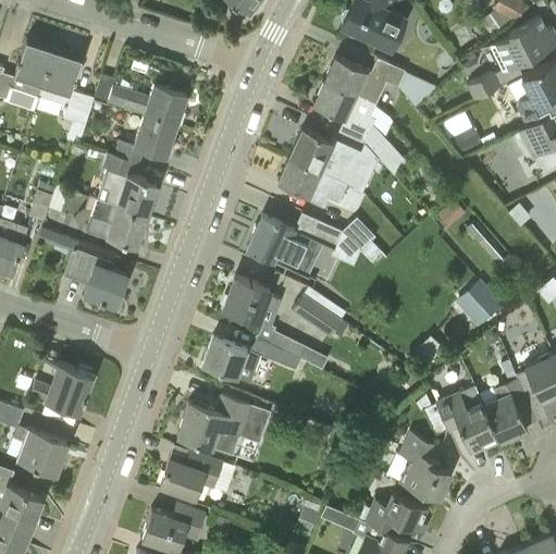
[(254,9),(260,0),(234,0),(249,11),(251,8),(254,9)]
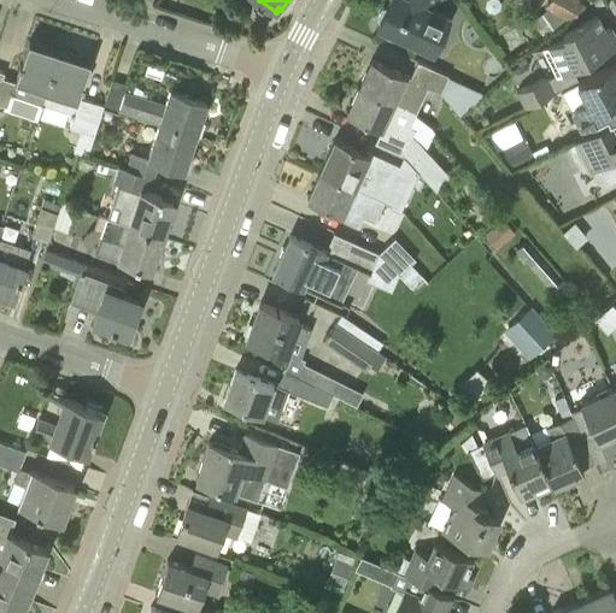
[(391,0),(387,11),(382,12),(379,22),(381,24),(379,30),(433,56),(450,18),(432,10),(434,6),(438,0),(391,0)]
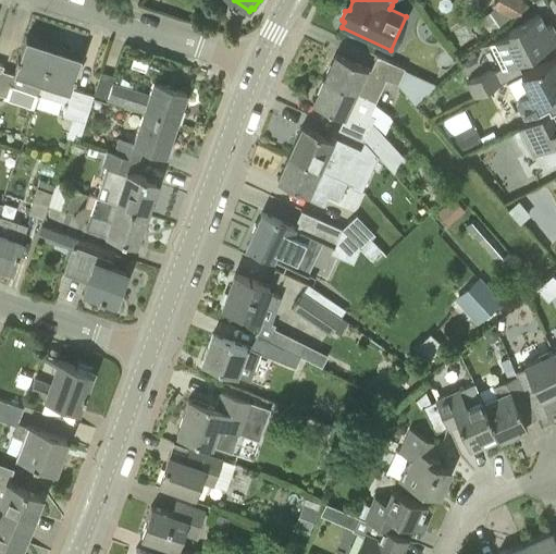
[(519,0),(498,0),(493,9),(495,10),(513,20),(517,22),(527,3),(519,0)]
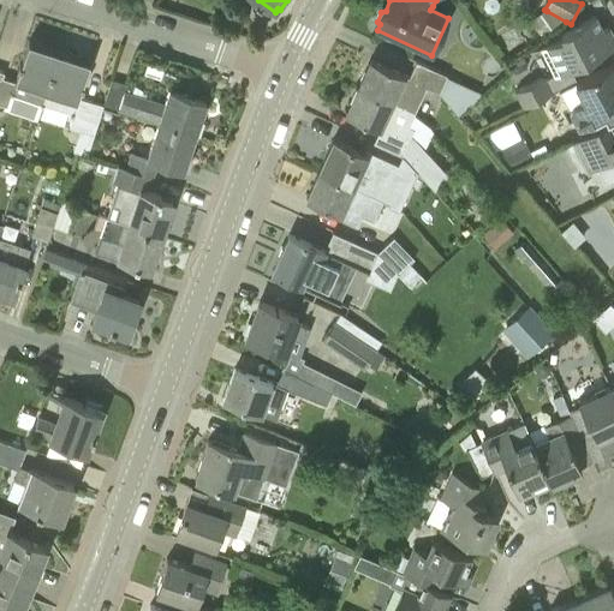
[(566,22),(547,11),(531,22),(542,37),(566,22)]
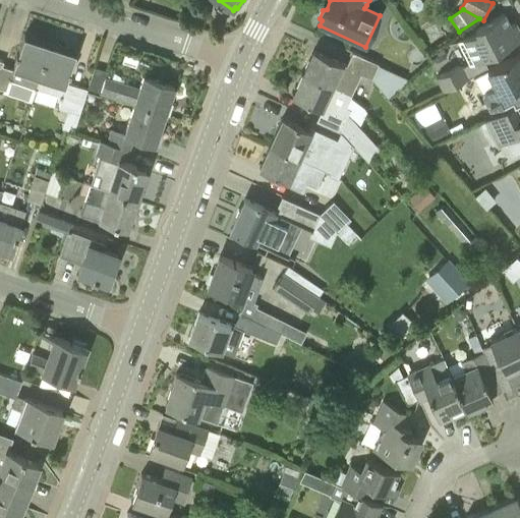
[(505,15),(475,30),(476,33),(458,42),(470,67),(519,42),(519,33),(516,25),(511,27),(505,15)]
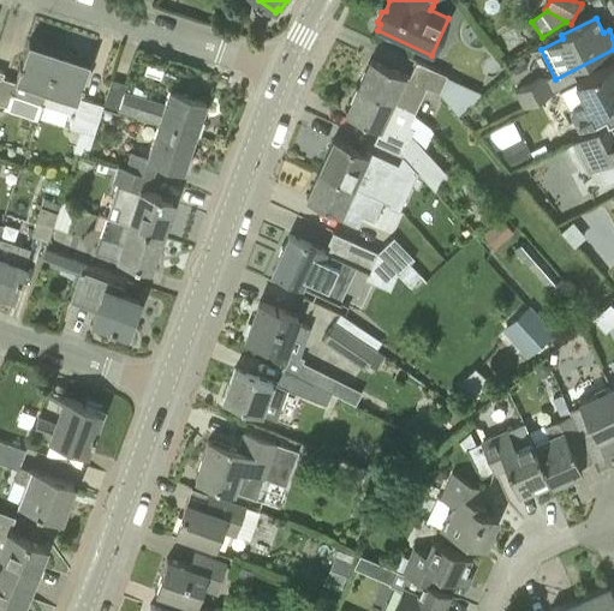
[(4,75),(0,72),(0,106),(9,108),(13,96),(45,107),(60,58),(30,47),(31,43),(30,43),(17,82),(4,78),(4,75)]
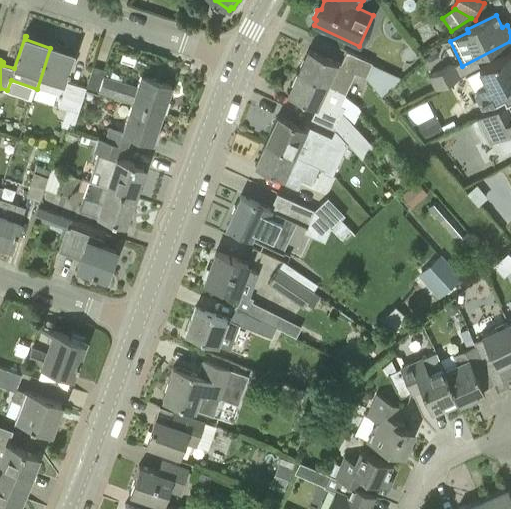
[(58,108),(68,111),(62,128),(73,132),(86,91),(77,89),(66,85),(76,53),(75,52),(74,55),(50,48),(37,89),(58,96),(57,100),(60,101),(58,108)]
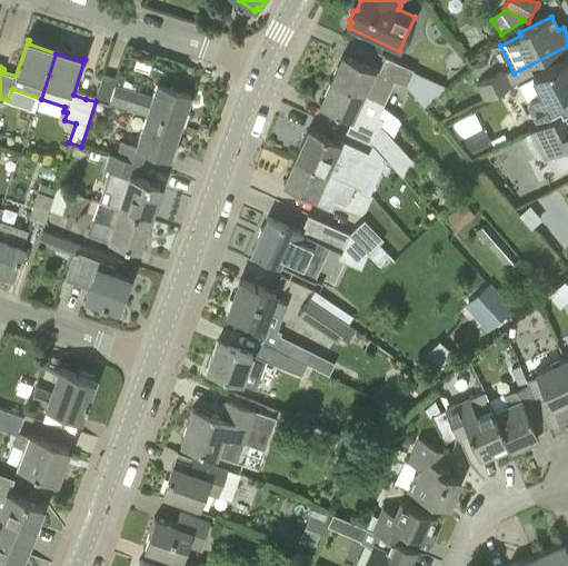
[(344,58),(331,85),(382,109),(396,82),(407,87),(415,72),(386,59),(379,73),(344,58)]
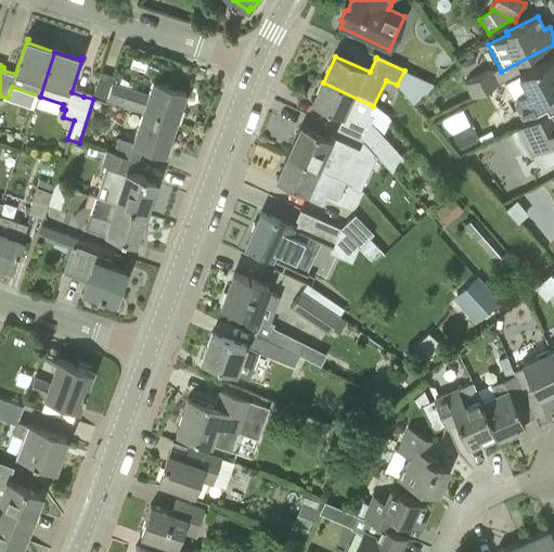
[(549,115),(553,113),(553,59),(519,77),(505,85),(513,101),(516,100),(514,104),(523,122),(545,108),(549,115)]
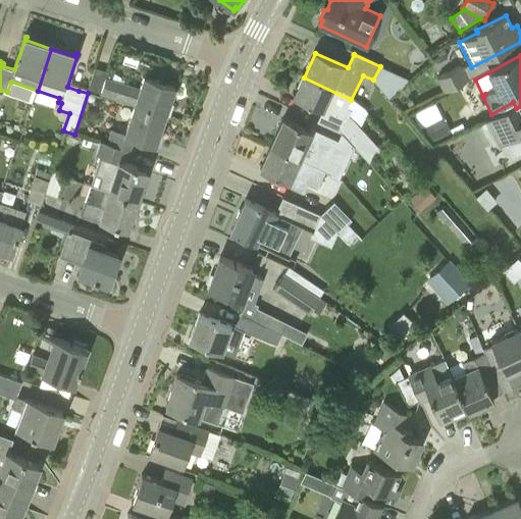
[(436,81),(445,94),(470,81),(462,67),(436,81)]
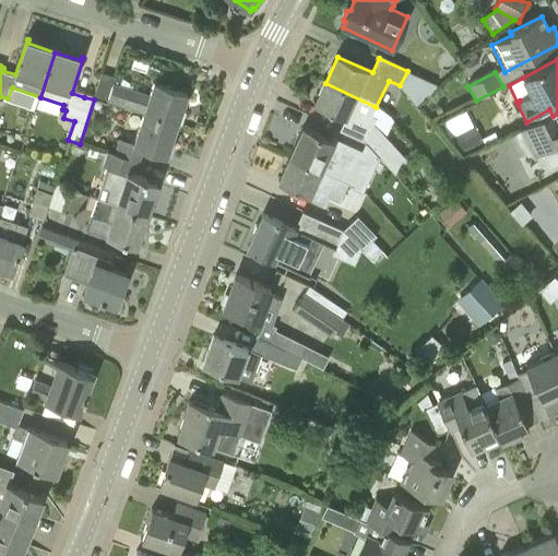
[(115,84),(116,82),(101,78),(95,98),(144,115),(178,126),(188,95),(155,84),(151,96),(115,84)]
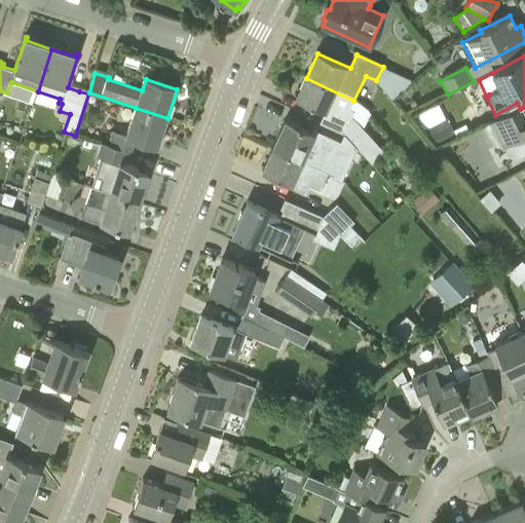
[(306,78),(296,100),(325,113),(320,123),(344,135),(371,164),(384,153),(351,117),(354,112),(350,109),(353,101),(306,78)]
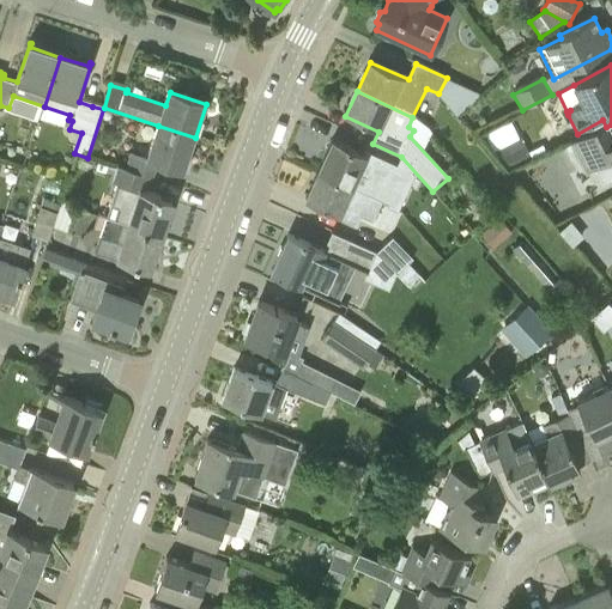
[(496,152),(520,140),(511,123),(485,135),(494,153),(496,152)]
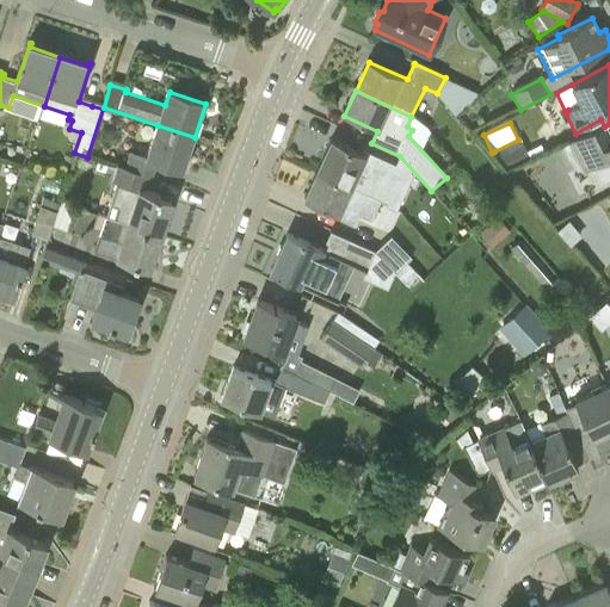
[(183,172),(195,137),(158,125),(147,159),(130,153),(125,169),(125,171),(131,172),(151,179),(152,179),(158,163),(183,172)]
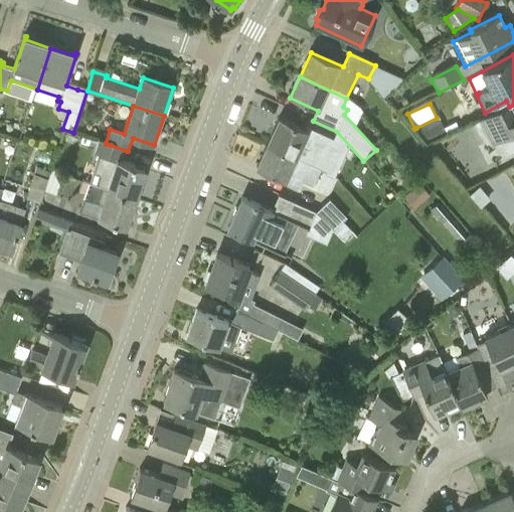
[(513,113),(511,108),(485,121),(480,123),(486,137),(494,133),(499,143),(513,135),(513,113)]
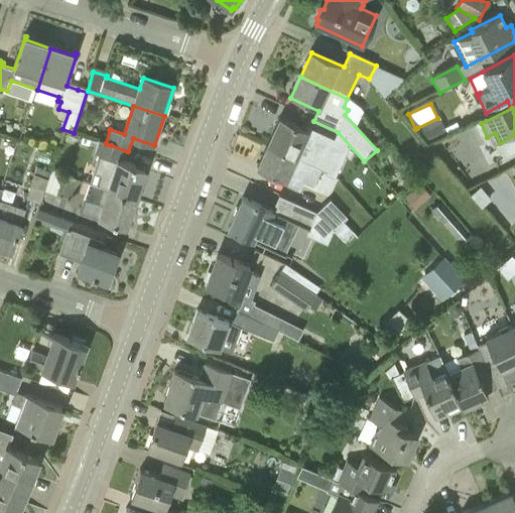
[(428,146),(448,136),(439,118),(437,118),(417,128),(421,136),(428,146)]
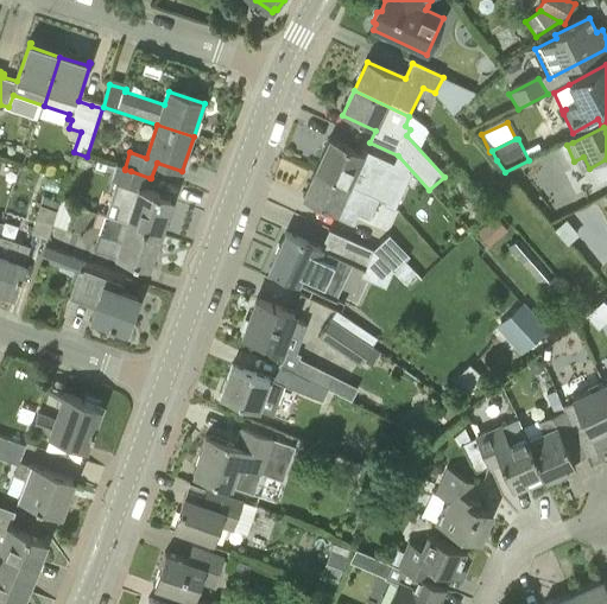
[(330,141),(316,173),(353,189),(353,188),(386,203),(385,207),(400,214),(411,192),(411,191),(361,169),(366,158),(330,141)]
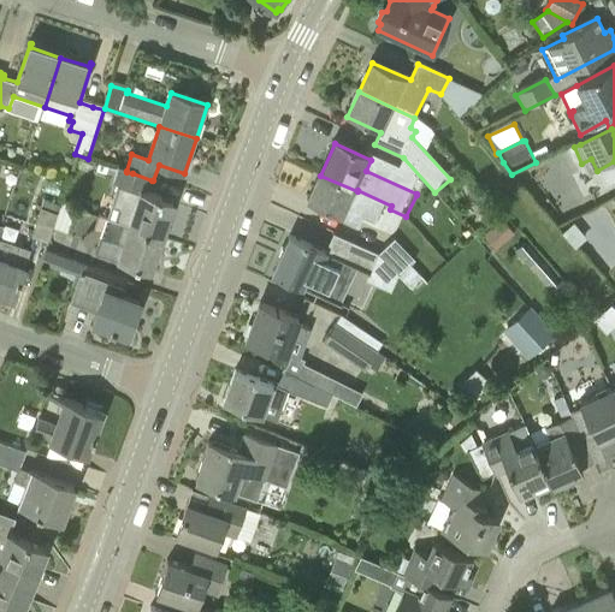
[(118,186),(107,220),(164,238),(175,205),(171,203),(171,202),(148,194),(152,180),(126,172),(126,171),(118,168),(113,185),(118,186)]
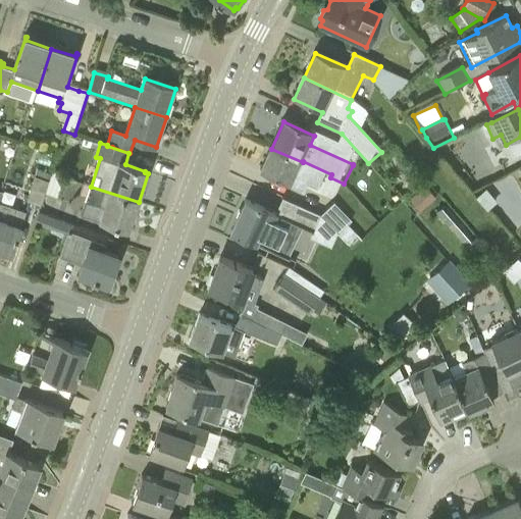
[(298,172),(303,162),(271,149),(261,170),(307,192),(313,179),(298,172)]
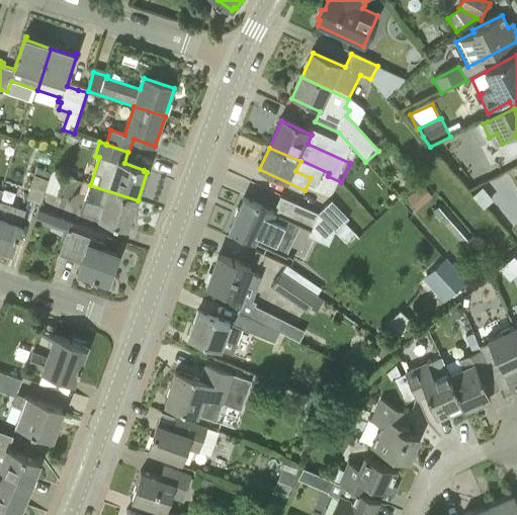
[(34,175),(49,180),(51,173),(36,169),(34,175)]
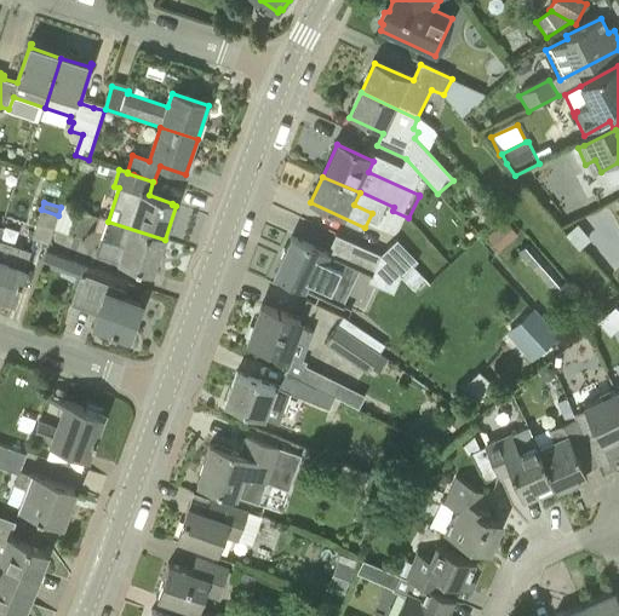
[(61,207),(58,216),(53,230),(70,235),(79,209),(62,205),(61,207)]
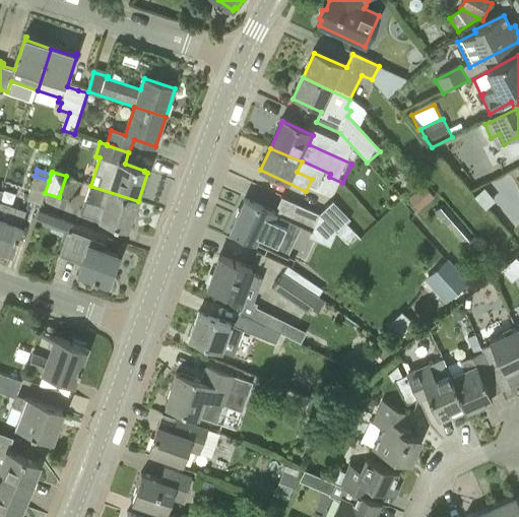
[(478,196),(515,234),(518,230),(518,186),(504,172),(478,196)]
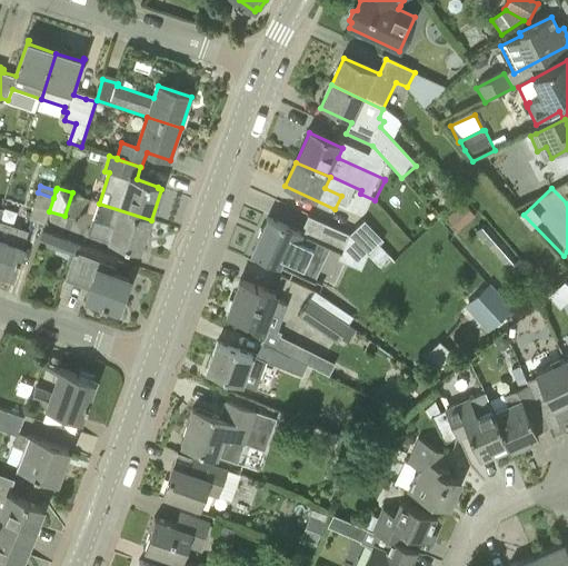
[(49,211),(53,198),(38,192),(30,220),(45,225),(49,211)]
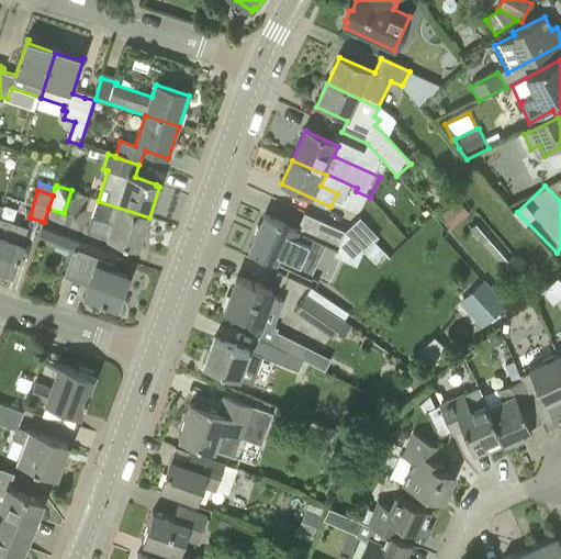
[(149,217),(98,201),(87,233),(126,246),(127,245),(138,248),(149,217)]
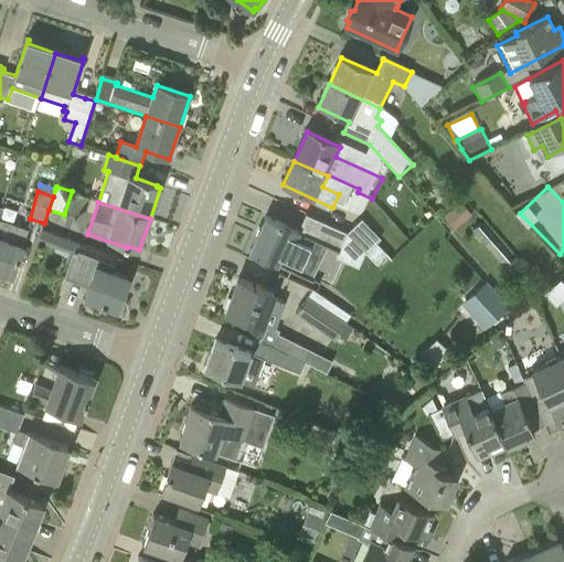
[(460,202),(443,216),(455,231),(472,216),(460,202)]
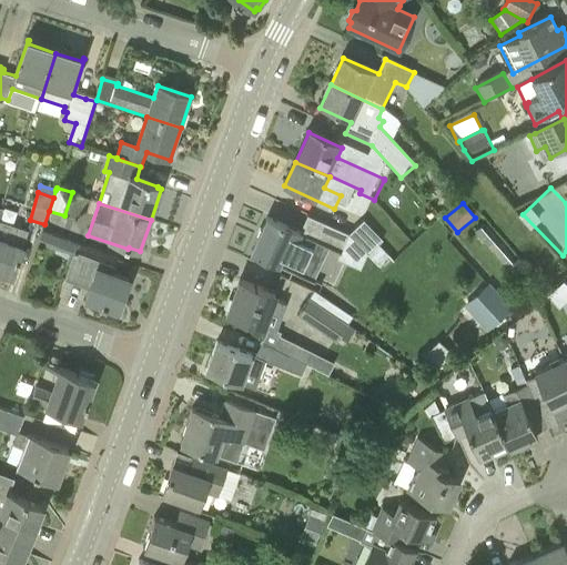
[(307,217),(300,234),(330,248),(342,253),(350,235),(307,217)]
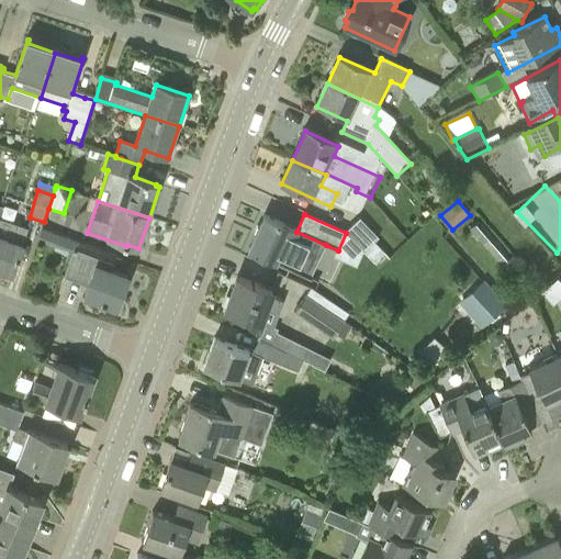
[(311,279),(320,260),(309,245),(294,238),(296,232),(266,216),(249,252),(311,279)]
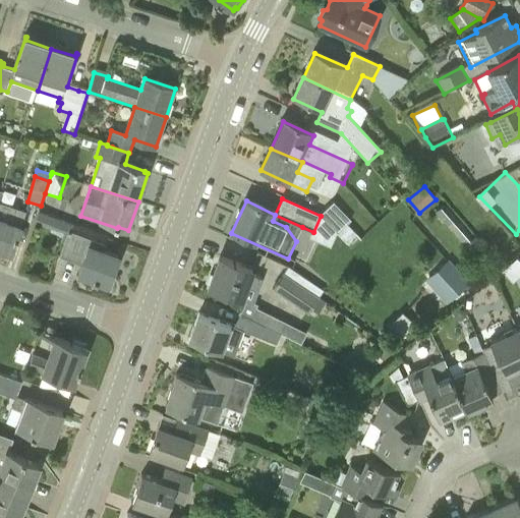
[(334,203),(321,215),(339,234),(351,222),(334,203)]
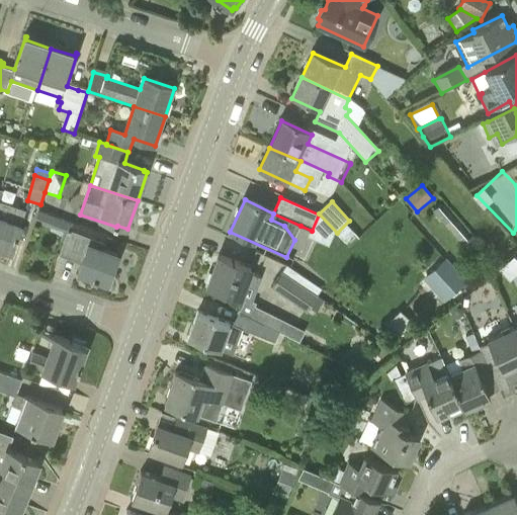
[(0,248),(12,253),(25,211),(0,202),(0,248)]
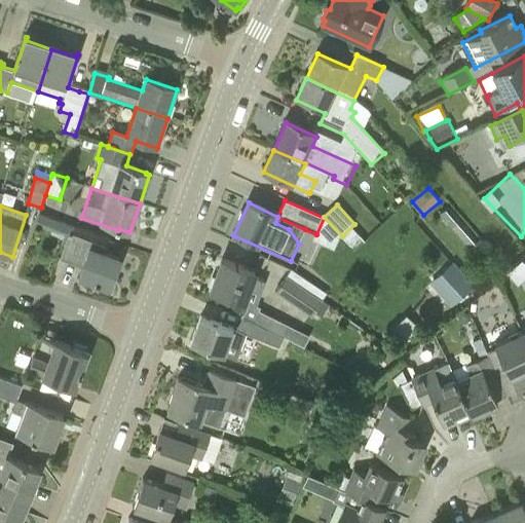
[(440,214),(461,238),(469,231),(447,208),(440,214)]
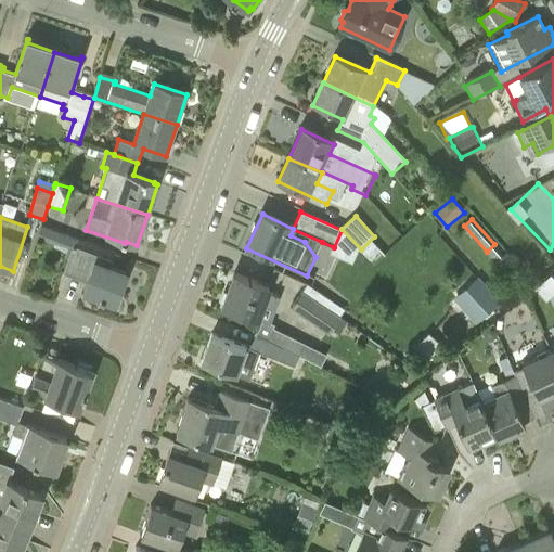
[(37,239),(54,245),(59,233),(41,228),(37,239)]
